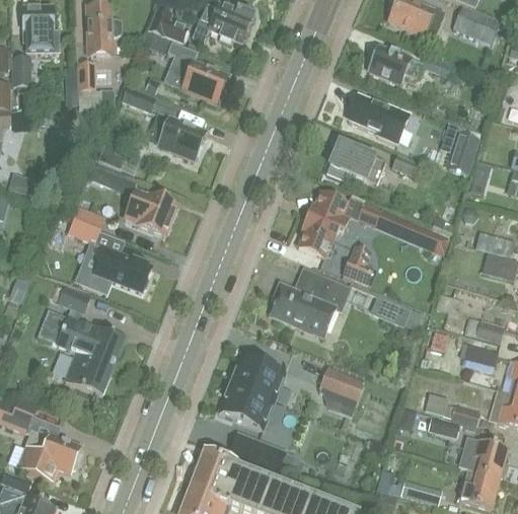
[(433,40),(444,13),(434,9),(434,8),(414,0),(397,0),(388,21),(423,35),(433,40)]
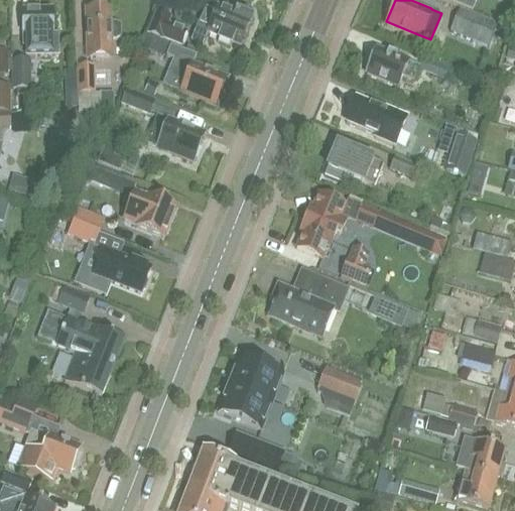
[(192,35),(204,40),(208,30),(219,34),(218,36),(231,42),(232,40),(239,43),(251,15),(251,14),(251,13),(251,12),(251,11),(250,10),(250,9),(249,8),(248,8),(246,7),(244,7),(243,7),(242,8),(241,8),(240,9),(240,10),(239,12),(219,3),(216,8),(205,4),(192,35)]
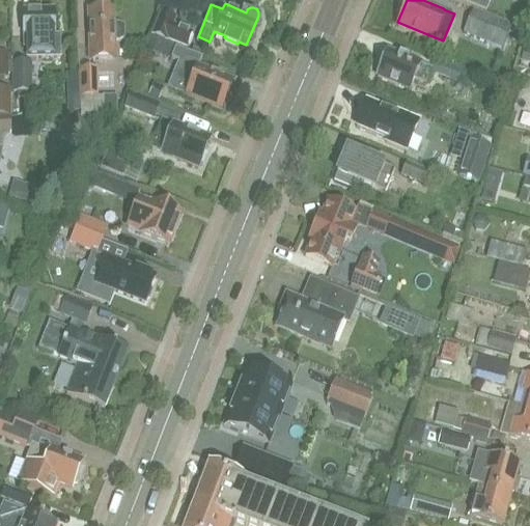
[(463,29),(503,45),(513,21),(473,4),(463,29)]
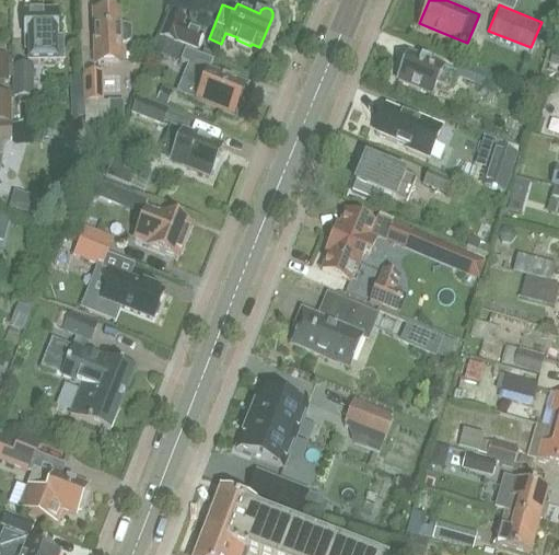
[(96,58),(121,58),(119,7),(95,8),(96,58)]
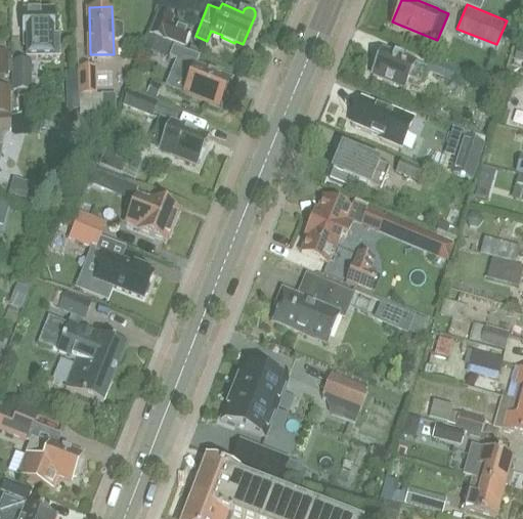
[(159,7),(149,31),(165,37),(165,36),(184,44),(190,28),(172,20),(174,13),(159,7)]
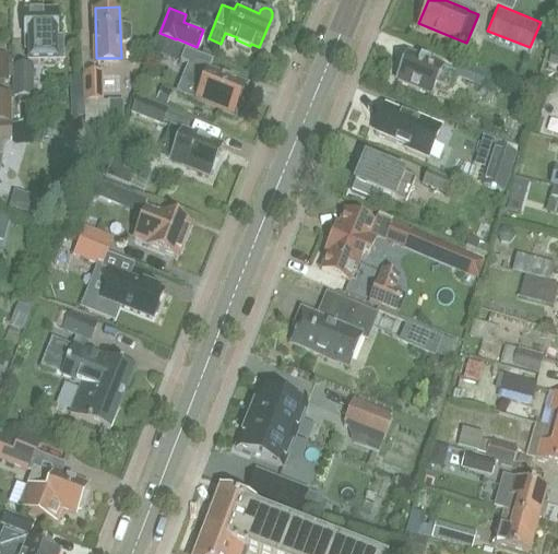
[(30,45),(44,45),(64,44),(64,32),(57,32),(57,9),(24,9),(24,34),(30,34),(30,45)]
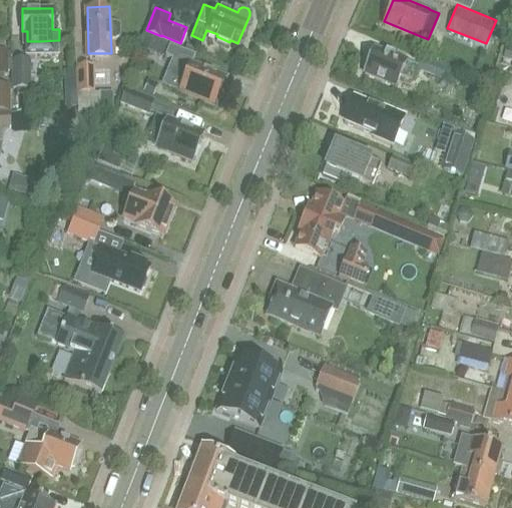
[(161,36),(146,30),(140,43),(161,52),(167,39),(161,36)]
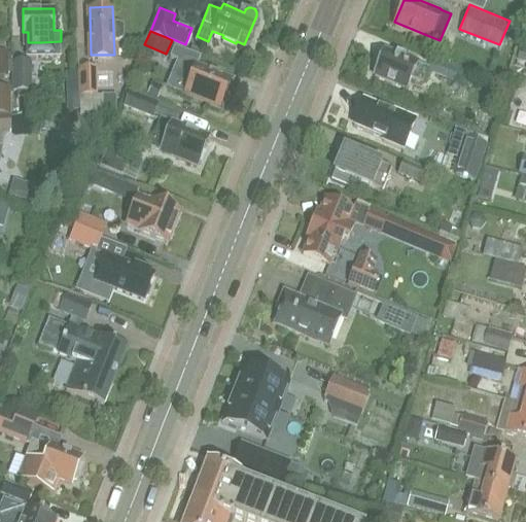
[(525,39),(522,38),(517,57),(525,59),(525,39)]
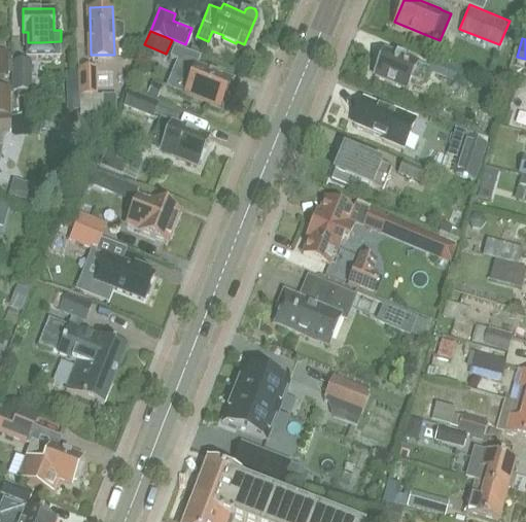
[(97,92),(97,63),(90,63),(90,42),(79,42),(79,108),(90,108),(90,92),(97,92)]
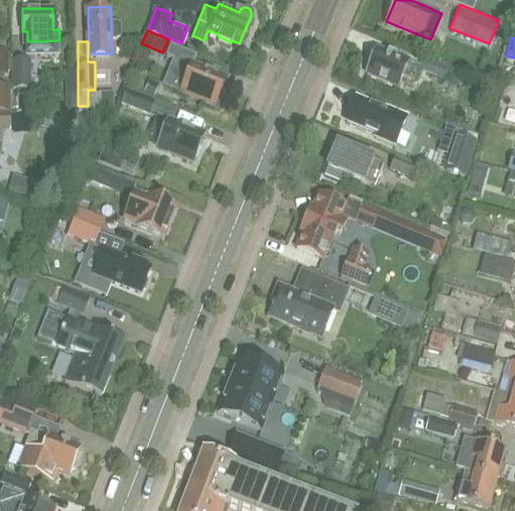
[(180,88),(215,102),(216,99),(220,100),(224,91),(220,89),(226,77),(191,62),(196,51),(170,41),(166,52),(174,55),(168,71),(184,78),(180,88)]
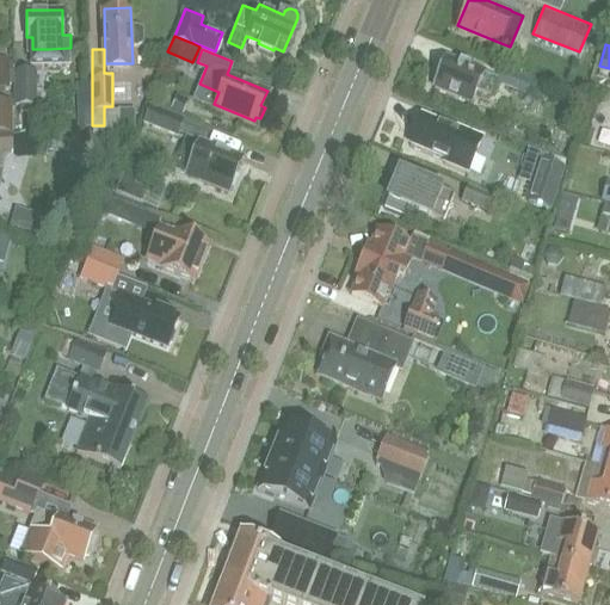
[(490,91),(498,73),(484,68),(485,65),(469,59),(468,61),(447,53),(433,84),(470,99),(476,86),(490,91)]
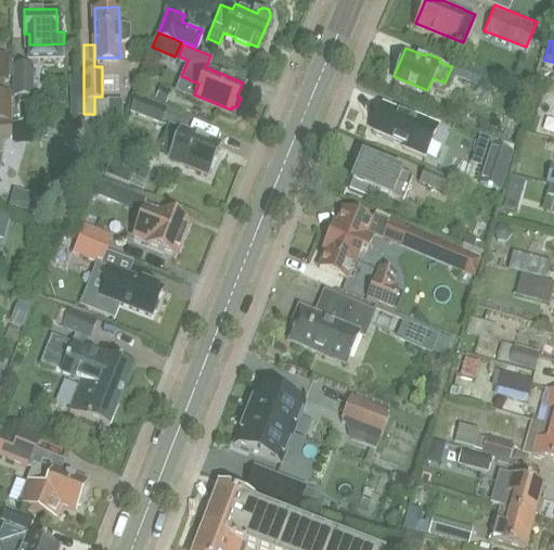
[(34,92),(33,60),(13,60),(13,92),(34,92)]
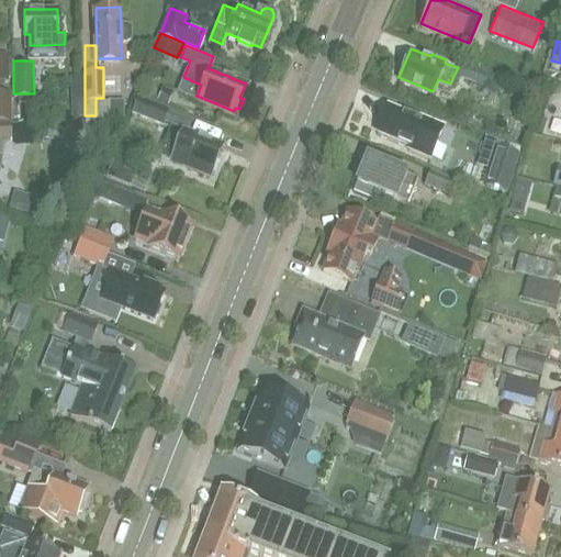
[(478,67),(472,79),(490,87),(495,74),(478,67)]
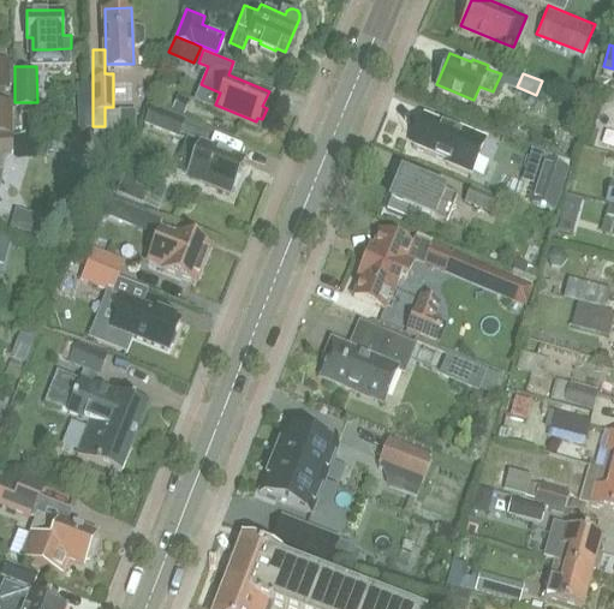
[(0,129),(13,129),(13,97),(0,97),(0,129)]
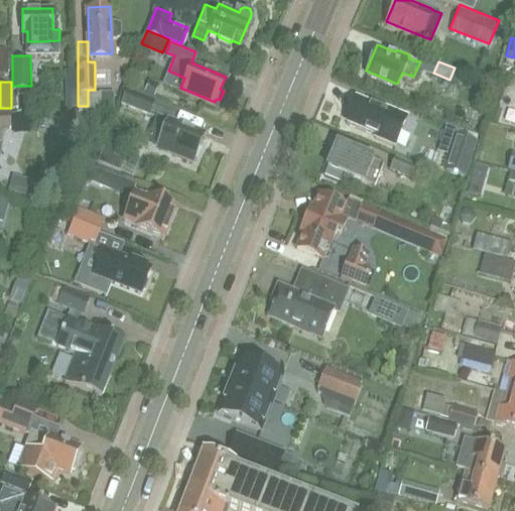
[(121,101),(150,112),(156,97),(127,86),(121,101)]
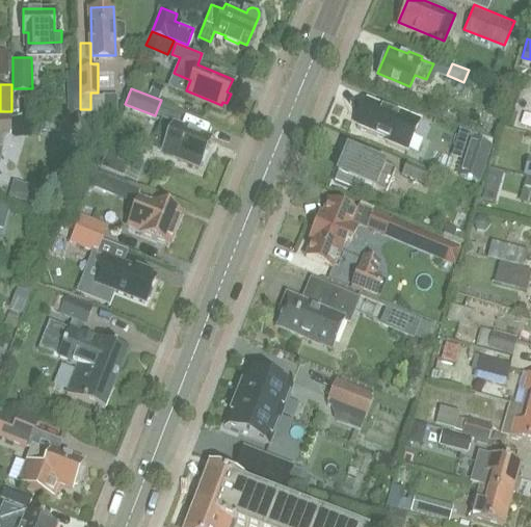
[(118,93),(98,93),(90,93),(90,109),(90,111),(118,111),(118,93)]
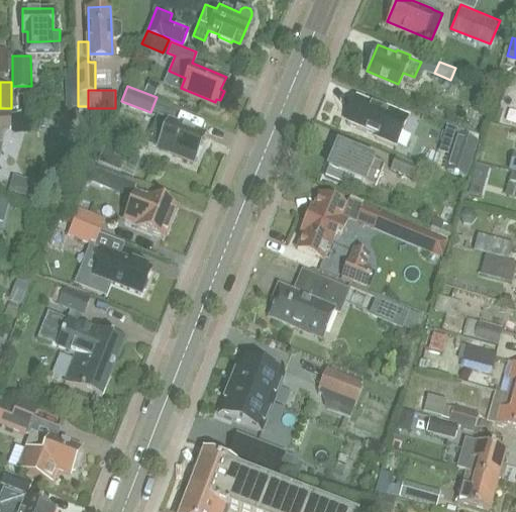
[(389,136),(400,110),(388,106),(389,105),(376,100),(375,102),(356,95),(346,120),(377,132),(378,131),(389,136)]
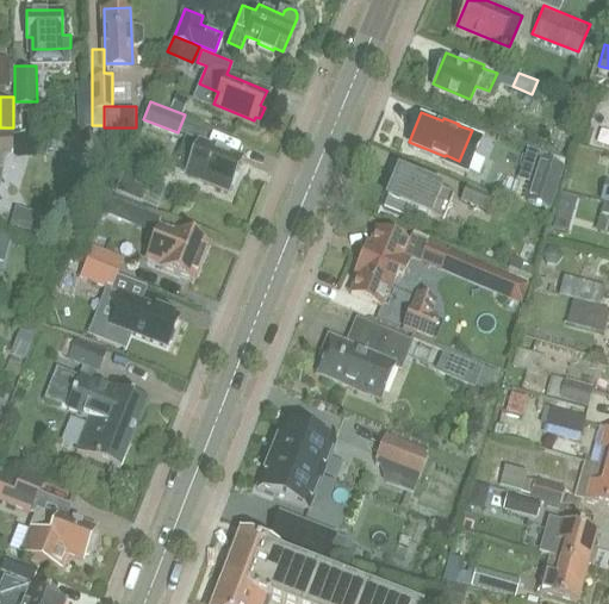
[(0,178),(8,147),(13,145),(12,129),(0,129),(0,178)]
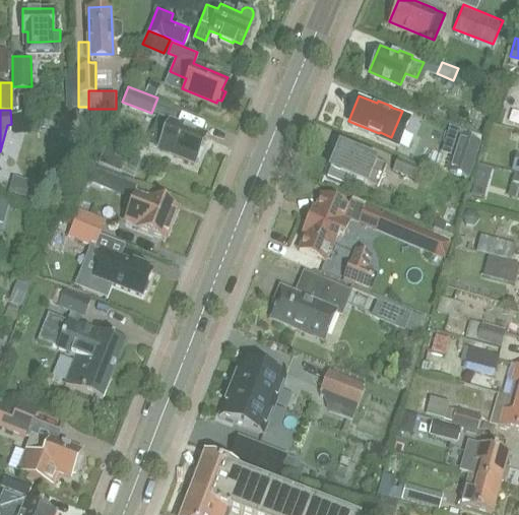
[(13,111),(13,125),(30,125),(30,111),(13,111)]
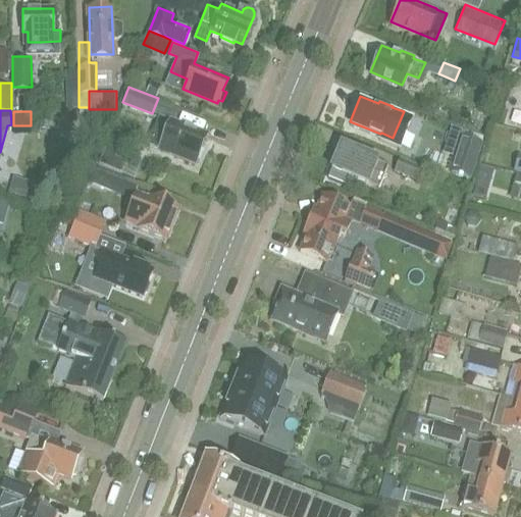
[(200,158),(204,148),(200,147),(205,134),(186,125),(186,124),(170,118),(159,114),(149,141),(159,146),(195,160),(196,157),(200,158)]
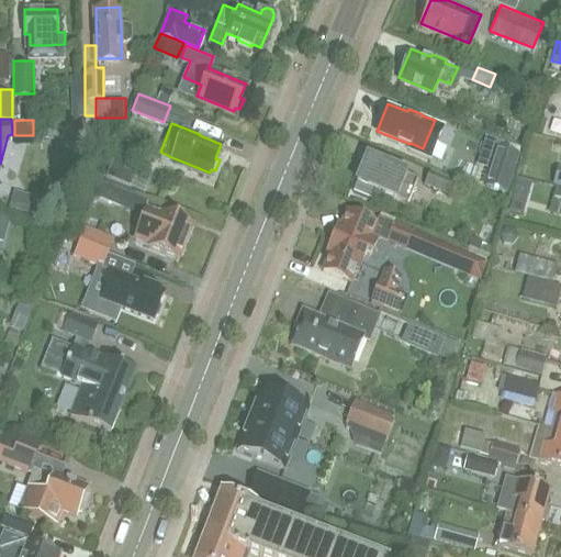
[(507,188),(518,149),(495,143),(484,181),(507,188)]
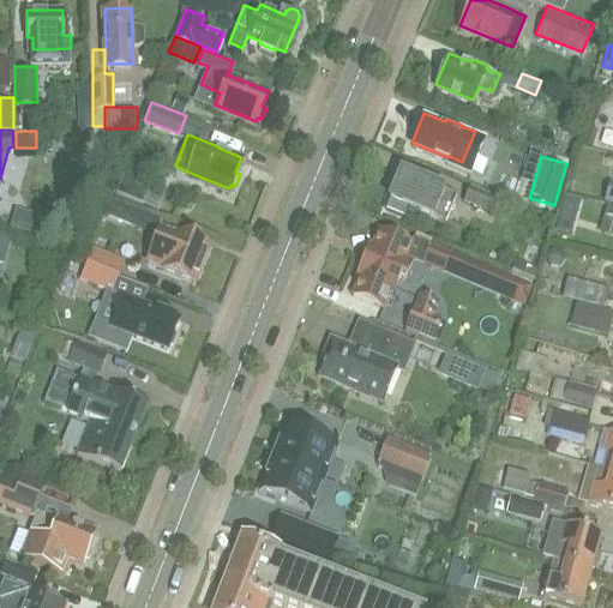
[(142,198),(146,185),(134,180),(140,166),(126,160),(115,187),(142,198)]
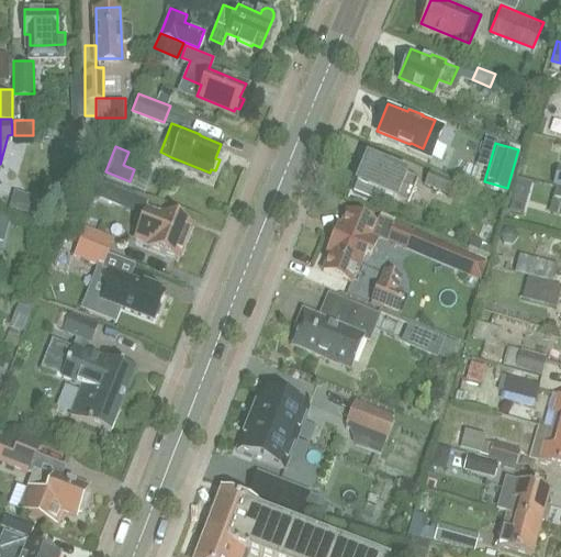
[(370,196),(374,187),(394,196),(395,195),(407,199),(417,176),(404,170),(405,170),(367,154),(356,180),(357,180),(354,189),(370,196)]
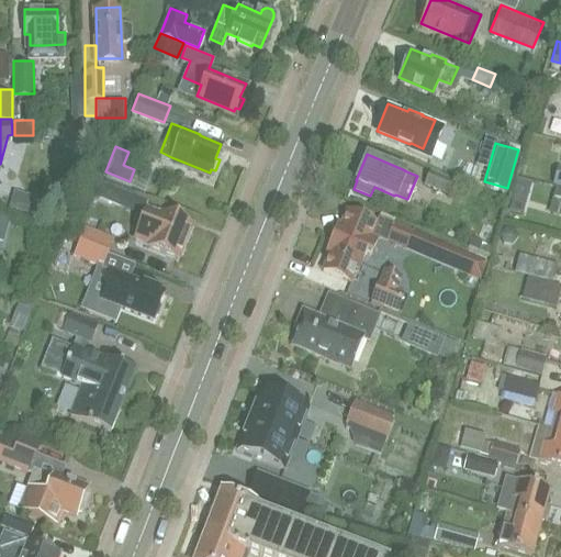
[(424,181),(455,193),(461,179),(430,166),(424,181)]
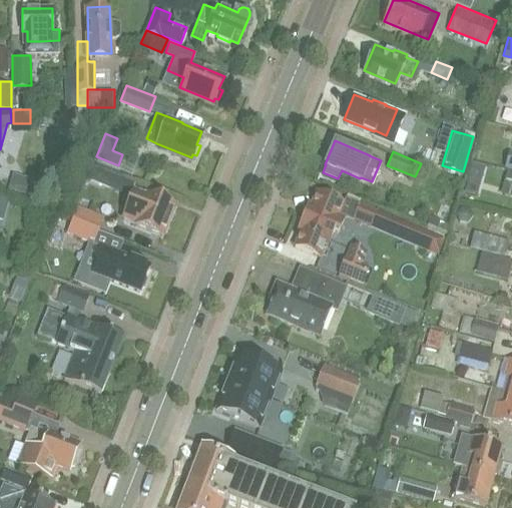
[(471,169),(483,172),(486,162),(473,159),(471,169)]
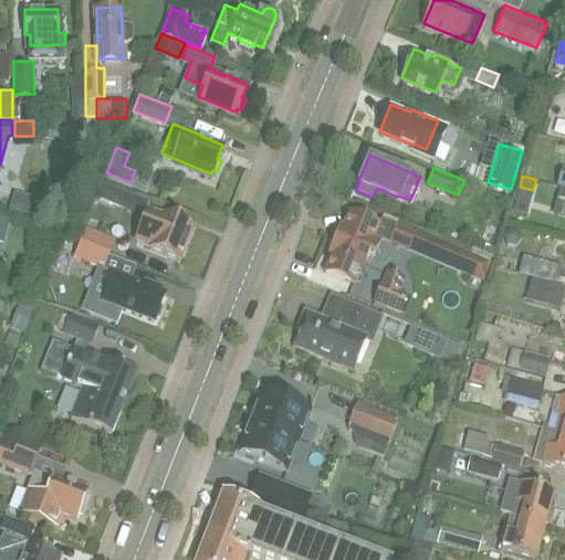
[(564,186),(560,185),(553,209),(564,212),(564,186)]
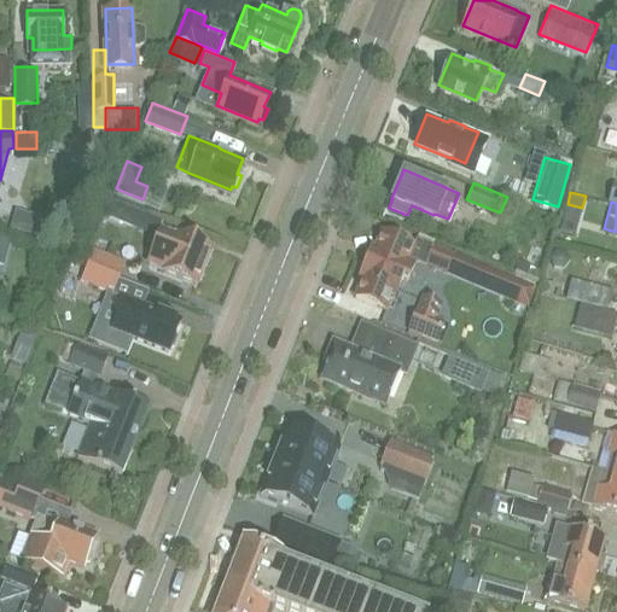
[(161,226),(153,246),(147,261),(195,280),(209,243),(178,231),(178,232),(161,226)]
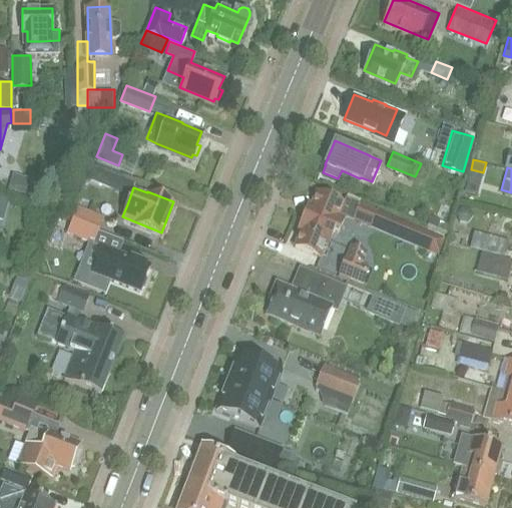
[(345,199),(330,193),(324,208),(309,202),(298,228),(300,228),(294,243),(320,254),(326,239),(328,240),(333,227),(338,229),(345,212),(340,210),(345,199)]
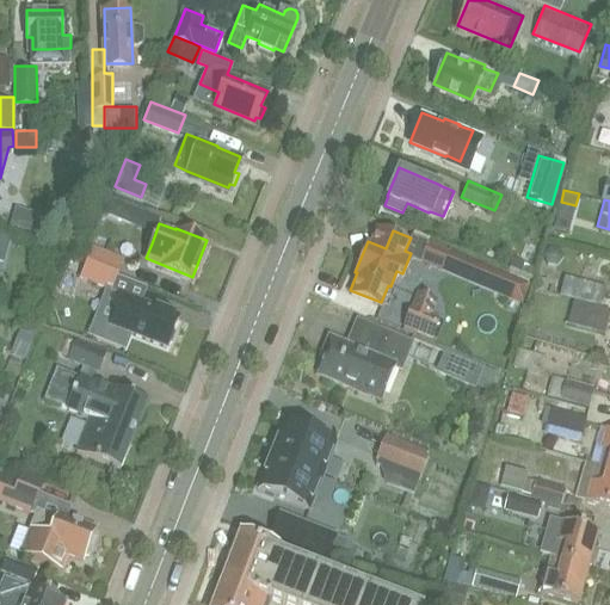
[(427,238),(420,257),(443,266),(450,247),(427,238)]
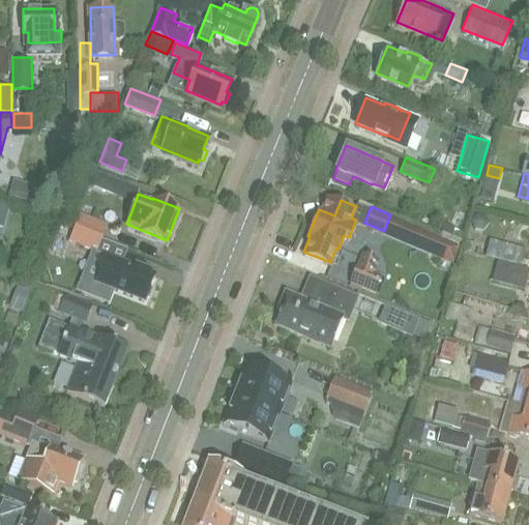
[(81,210),(75,223),(75,224),(101,235),(108,221),(81,210)]
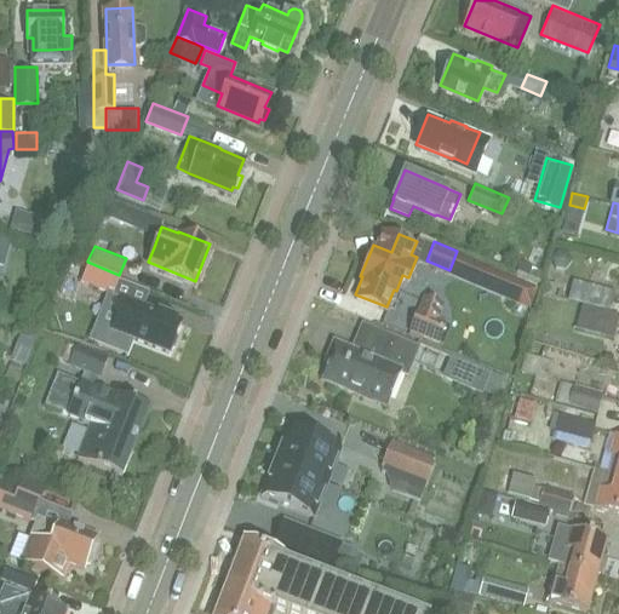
[(109,291),(112,292),(113,291),(119,276),(119,275),(87,262),(87,260),(73,254),(66,270),(81,276),(80,279),(109,291)]
